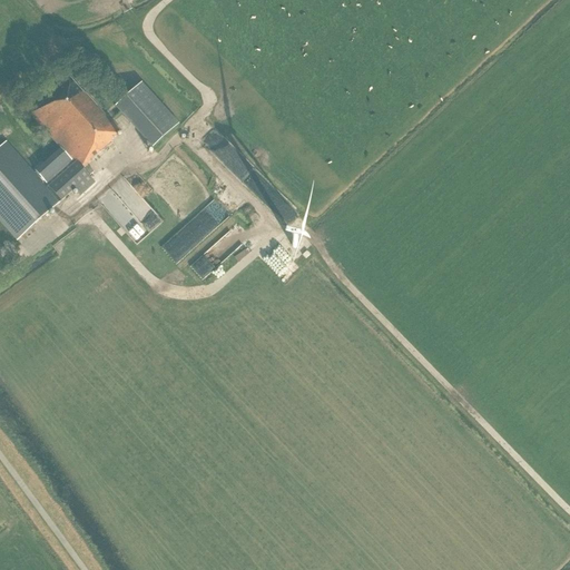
[(70,78),(30,115),(77,167),(71,172),(68,168),(46,187),(6,143),(0,146),(0,220),(18,241),(60,203),(59,203),(61,200),(75,189),(81,196),(95,184),(89,176),(94,173),(87,165),(112,141),(111,140),(121,131),(111,120),(110,121),(85,94),(70,78)]
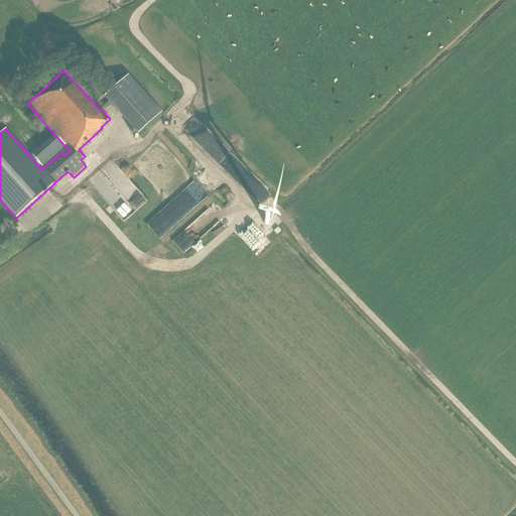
[(129,77),(105,99),(139,136),(162,114),(129,77)]
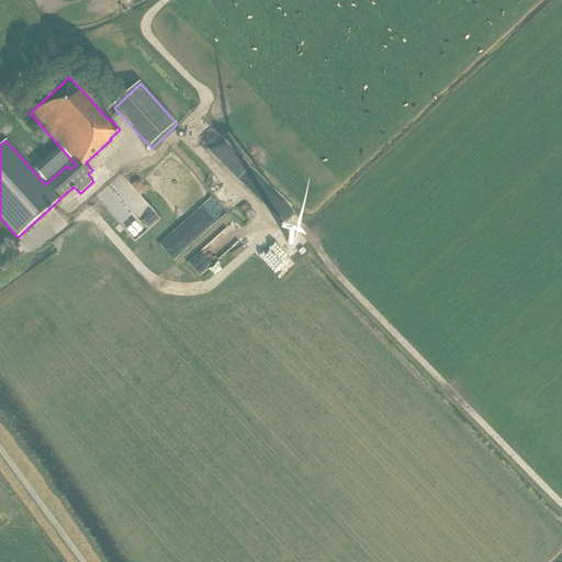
[(110,210),(135,240),(161,220),(123,173),(109,184),(122,200),(110,210)]
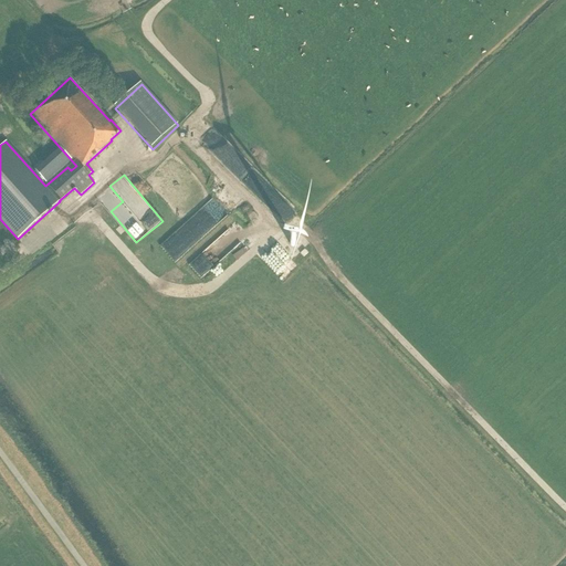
[(209,187),(213,194),(222,188),(218,181),(209,187)]
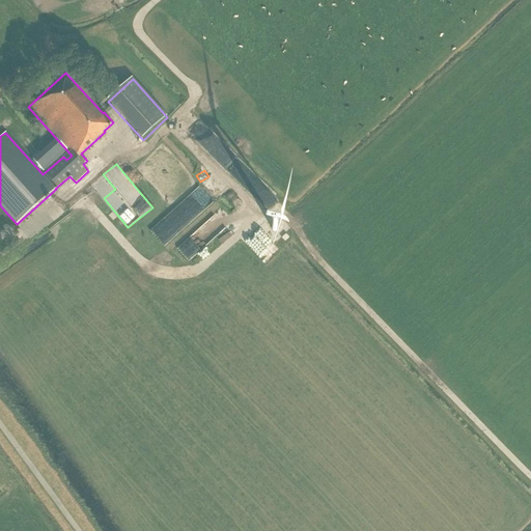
[(199,186),(149,231),(164,246),(214,201),(199,186)]
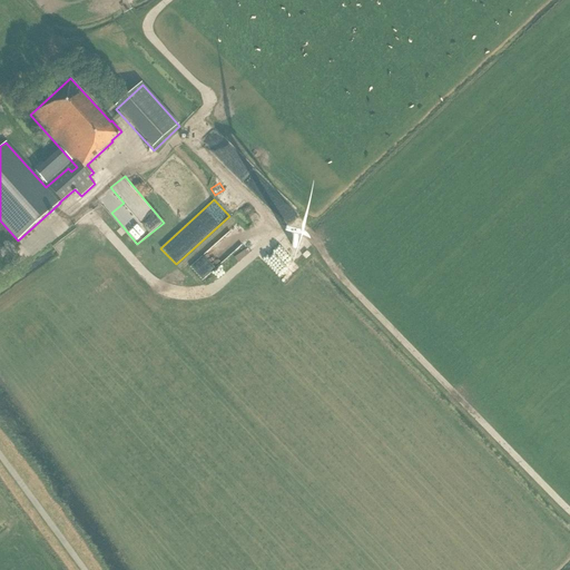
[(228,229),(190,267),(204,282),(242,243),(228,229)]
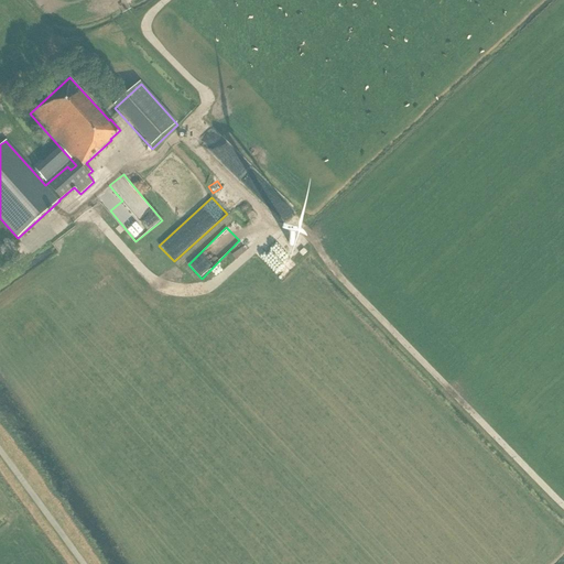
[(280,279),(288,271),(280,263),(272,270),(280,279)]
